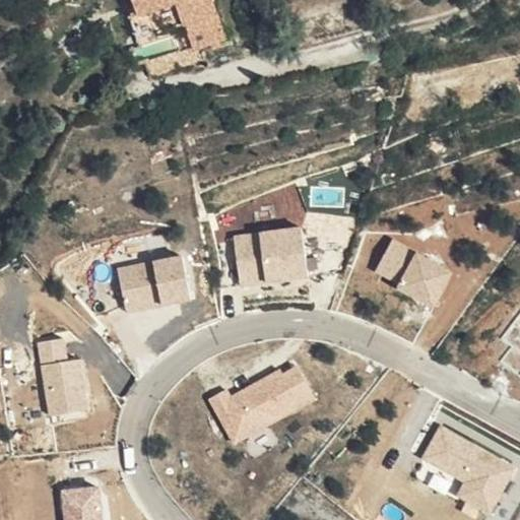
[(212,0),(122,0),(135,39),(184,22),(192,47),(201,45),(225,36),(212,0)]
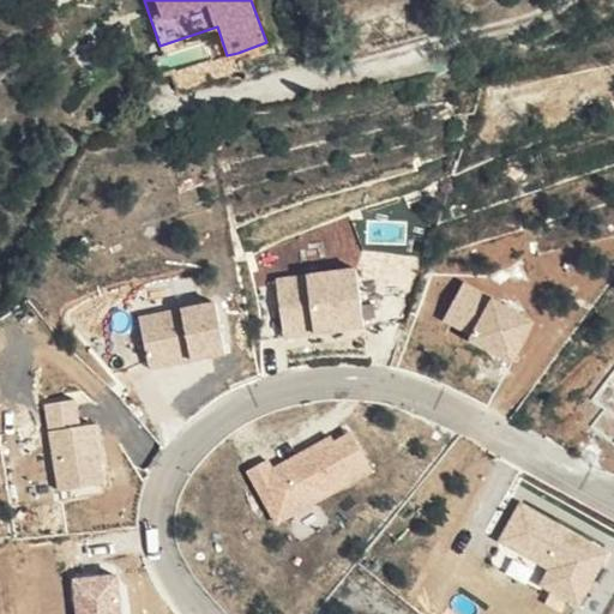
[(168,71),(162,53),(149,56),(155,76),(168,71)]
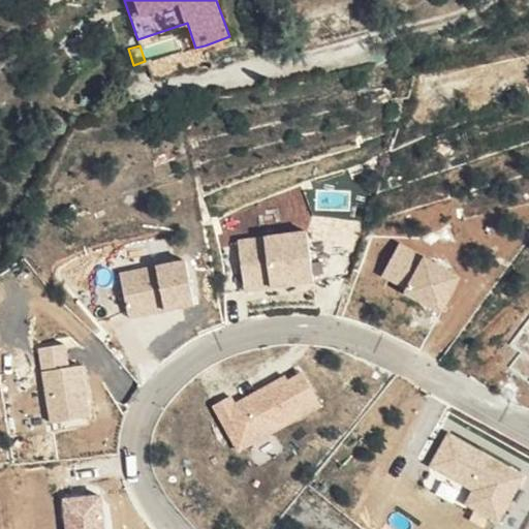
[(209,57),(205,45),(195,48),(173,56),(177,66),(209,57)]
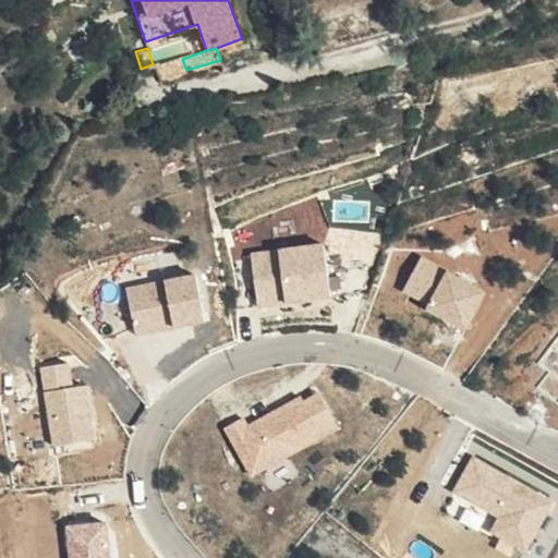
[(158,81),(186,70),(182,59),(154,68),(158,81)]
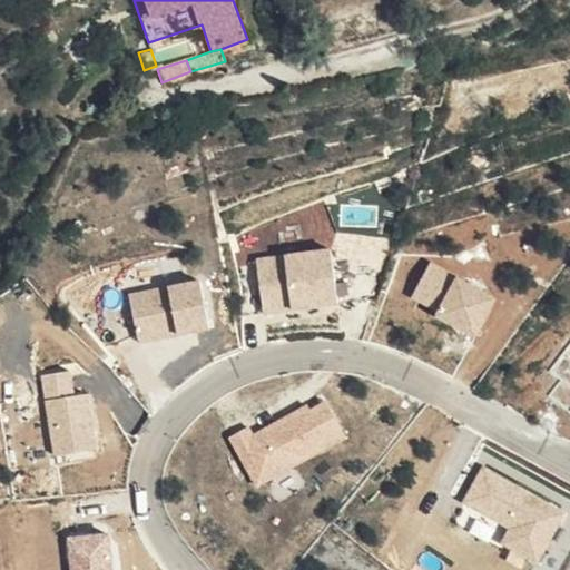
[(332,249),(255,255),(259,311),(336,306),(332,249)]
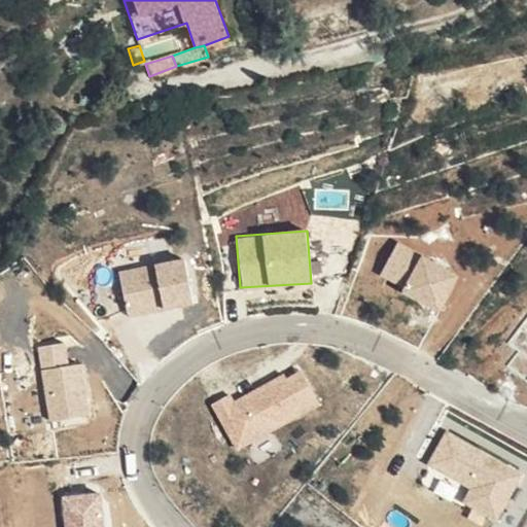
[(377,284),(443,311),(459,271),(394,243),(377,284)]
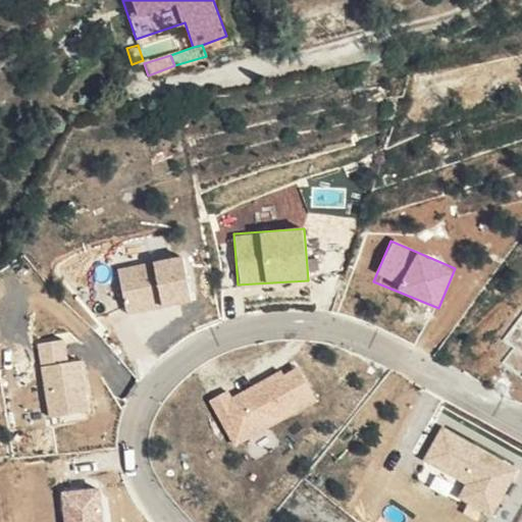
[(190,304),(185,257),(118,264),(123,312),(190,304)]
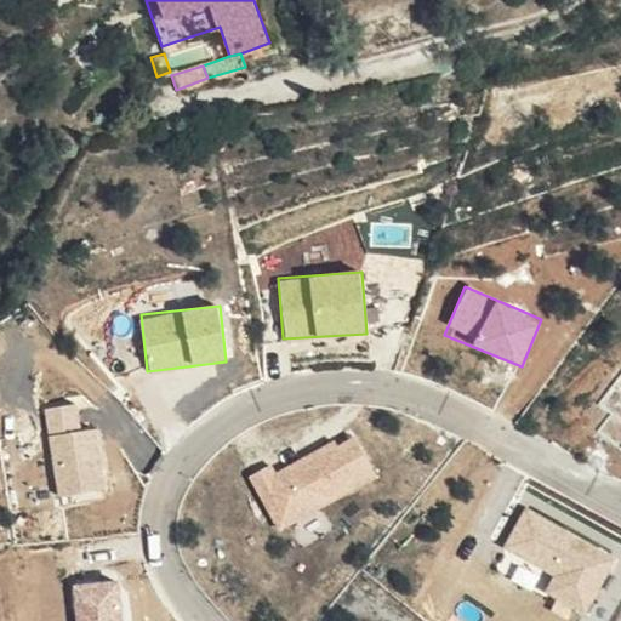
[(100,427),(79,429),(77,404),(45,406),(53,495),(106,490),(100,427)]
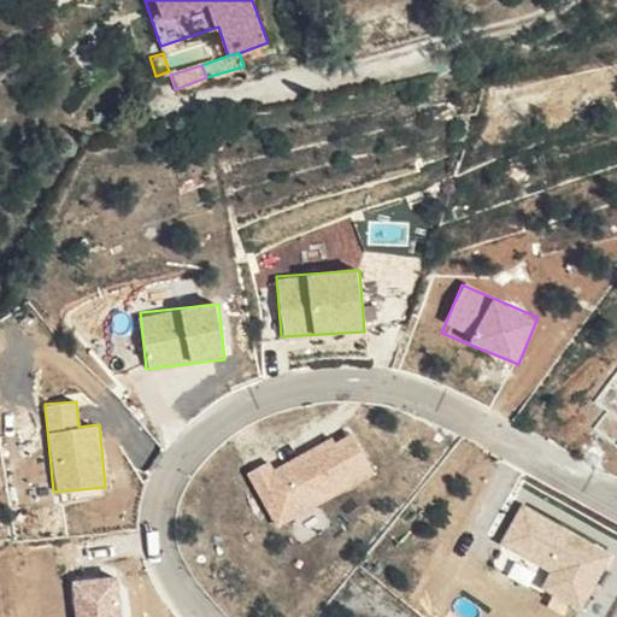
[(248,477),(274,528),(376,476),(351,425),(248,477)]
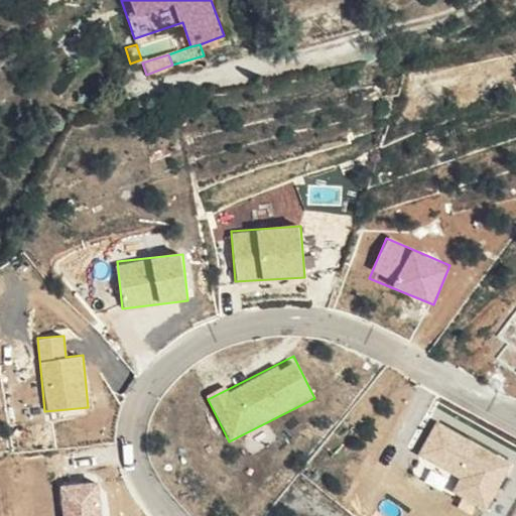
[(433,422),(416,458),(458,478),(449,494),(487,511),(512,461),(433,422)]
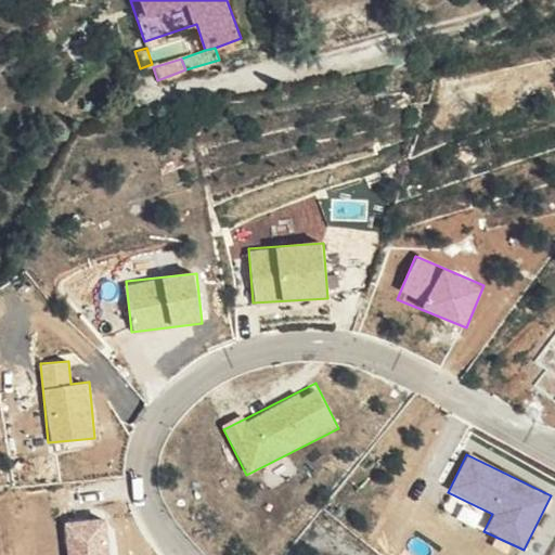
[(107,554),(107,518),(64,520),(65,554),(107,554)]
